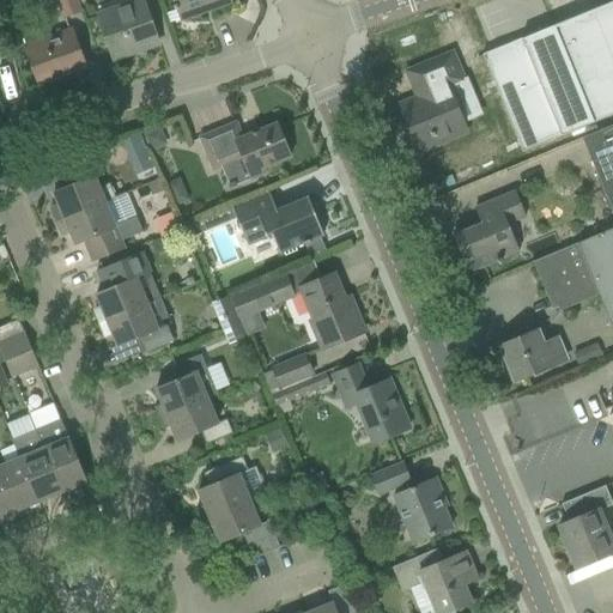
[(55,0),(62,18),(83,12),(78,0),(55,0)]
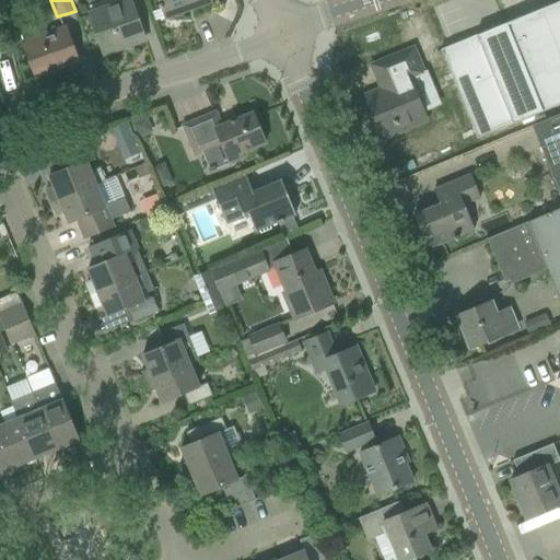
[(123,0),(89,12),(103,55),(144,41),(130,0),(123,0)]
